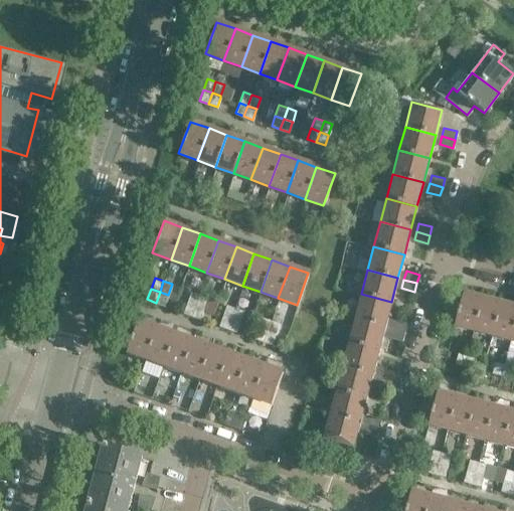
[(195,305),(199,294),(190,291),(187,302),(195,305)]
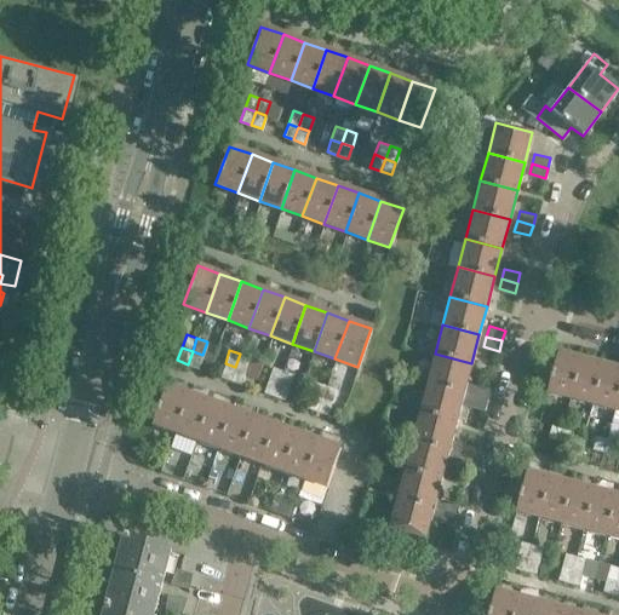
[(198,368),(202,356),(202,355),(193,351),(188,365),(198,368)]
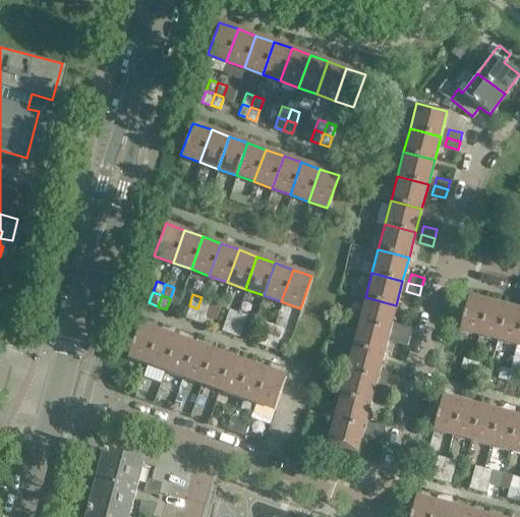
[(478,334),(486,300),(468,295),(459,329),(478,334)]
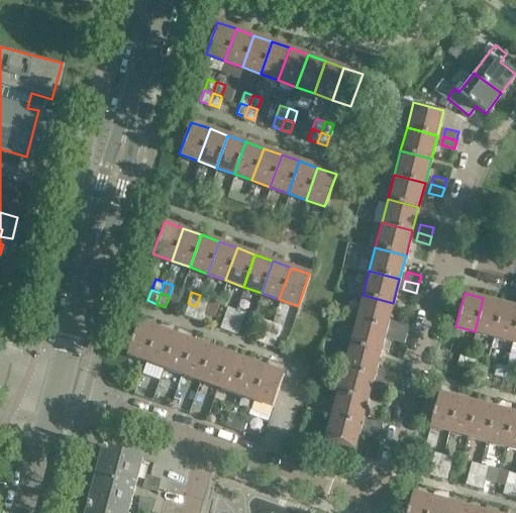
[(205,309),(208,298),(200,295),(196,306),(205,309)]
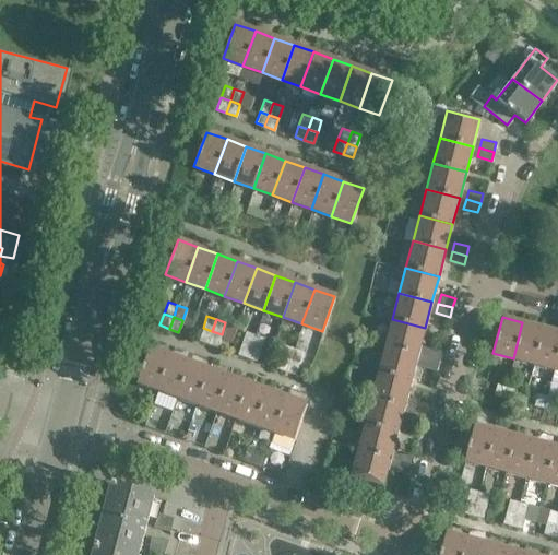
[(418,354),(425,328),(392,319),(384,345),(418,354)]
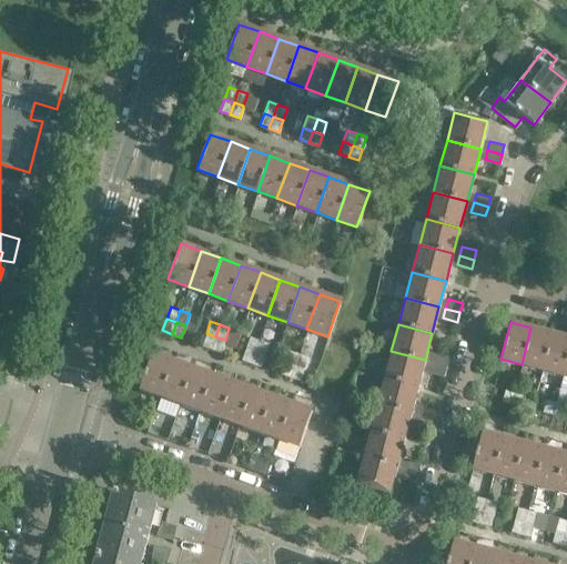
[(542,370),(552,333),(530,328),(522,364),(542,370)]
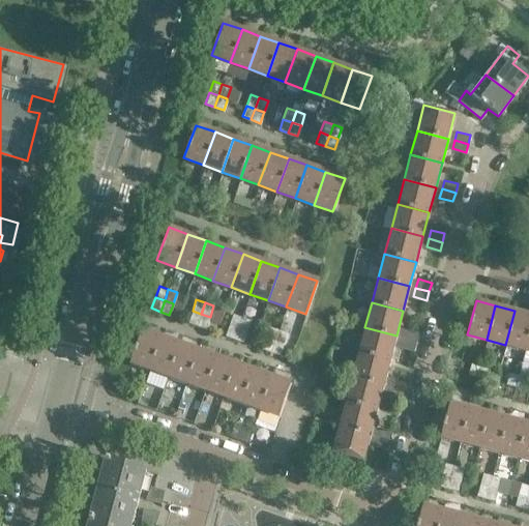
[(197,324),(201,314),(193,311),(188,321),(197,324)]
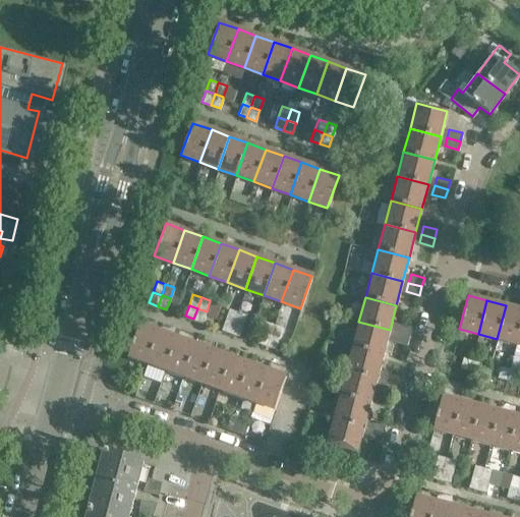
[(516,344),(519,326),(519,308),(506,305),(497,339),(516,344)]
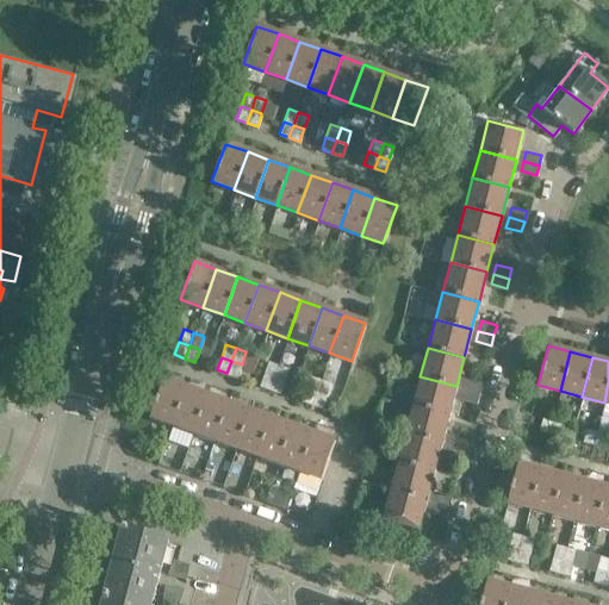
[(274,375),(279,363),(268,360),(263,372),(274,375)]
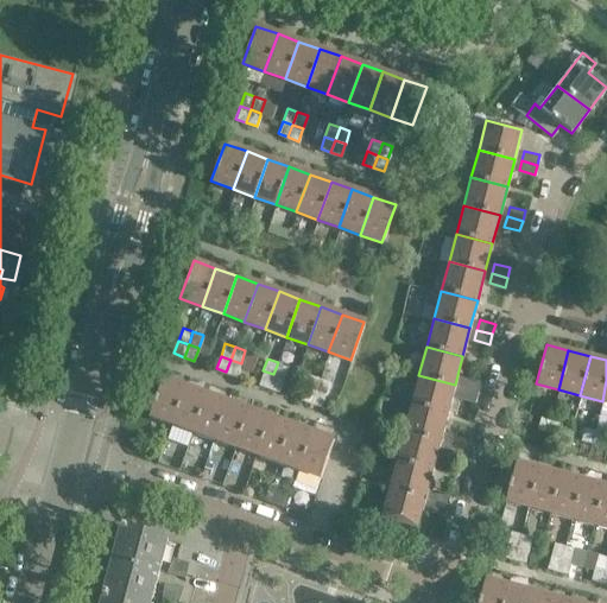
[(236,375),(240,365),(241,363),(231,360),(226,372),(236,375)]
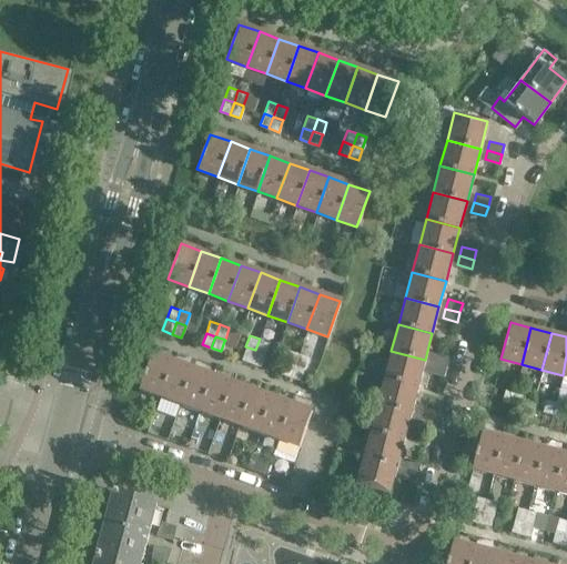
[(264,353),(269,342),(260,339),(255,350),(264,353)]
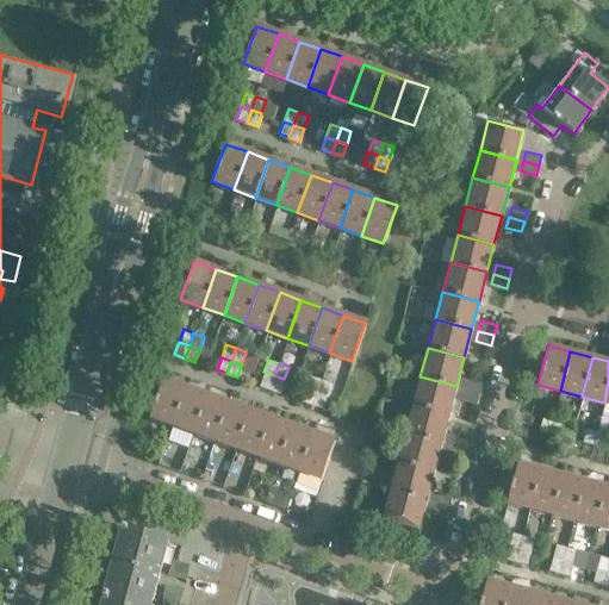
[(269,388),(274,375),(263,372),(259,385),(269,388)]
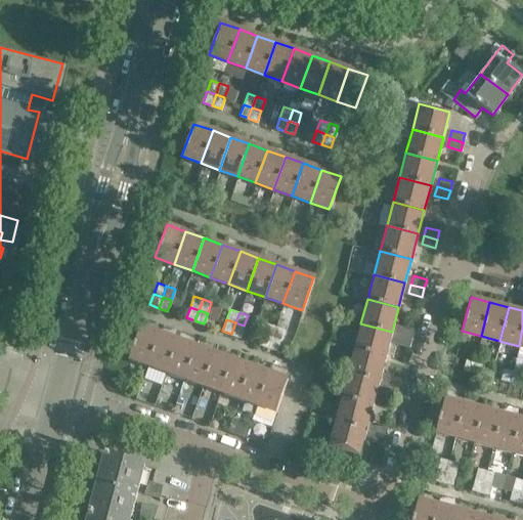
[(271,336),(275,325),(266,321),(263,333),(271,336)]
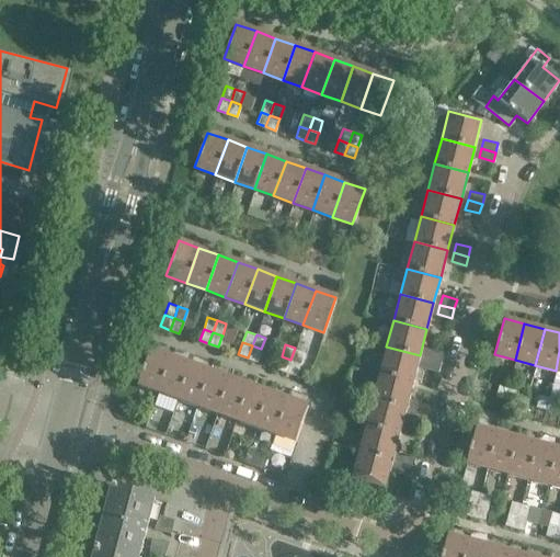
[(256,361),(261,351),(261,349),(252,345),(248,357),(256,361)]
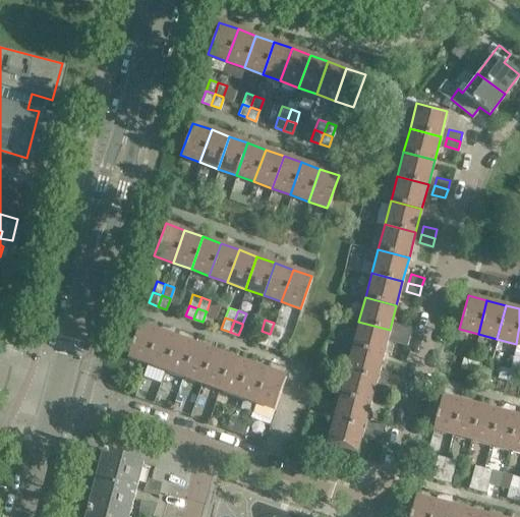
[(383,354),(390,330),(358,322),(352,346),(383,354)]
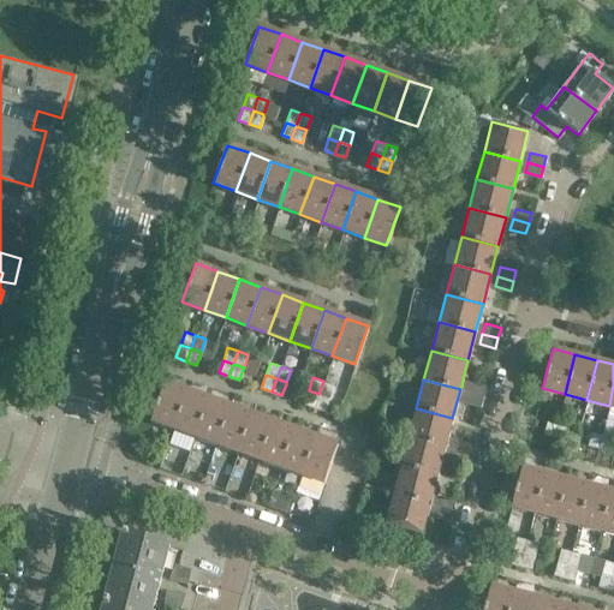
[(329,398),(334,384),(323,381),(319,394),(329,398)]
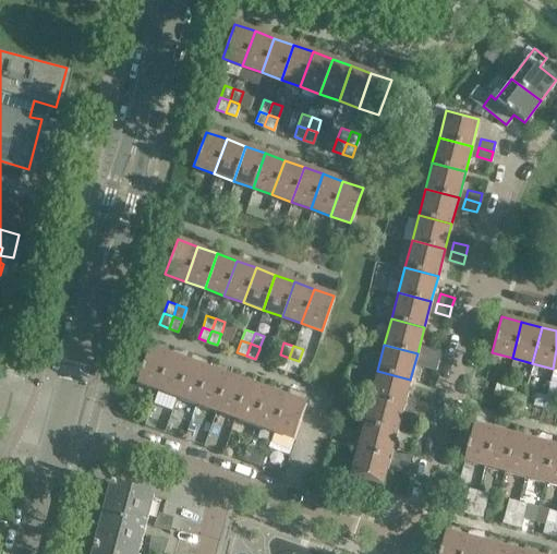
[(438,359),(440,350),(426,346),(424,354),(438,359)]
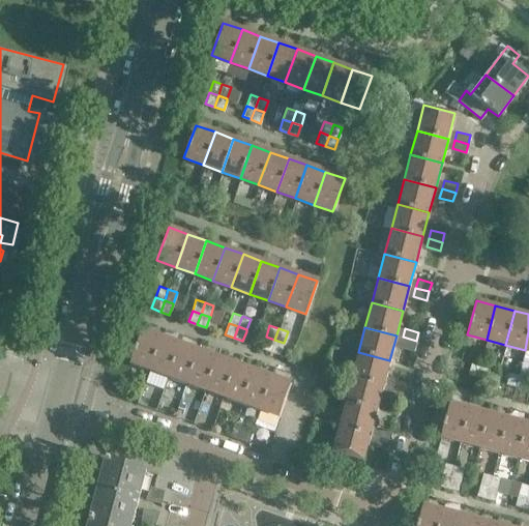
[(149,370),(160,337),(142,329),(129,362),(149,370)]
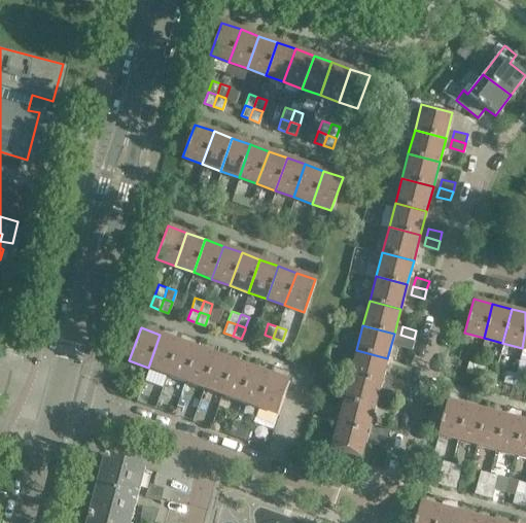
[(167,374),(178,341),(160,335),(148,368),(167,374)]
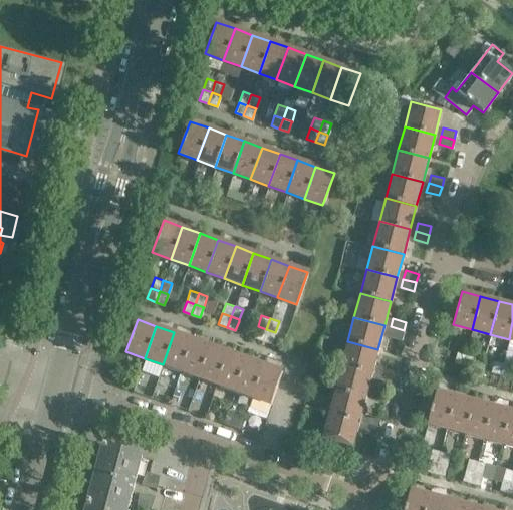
[(262,340),(266,329),(258,326),(254,337),(262,340)]
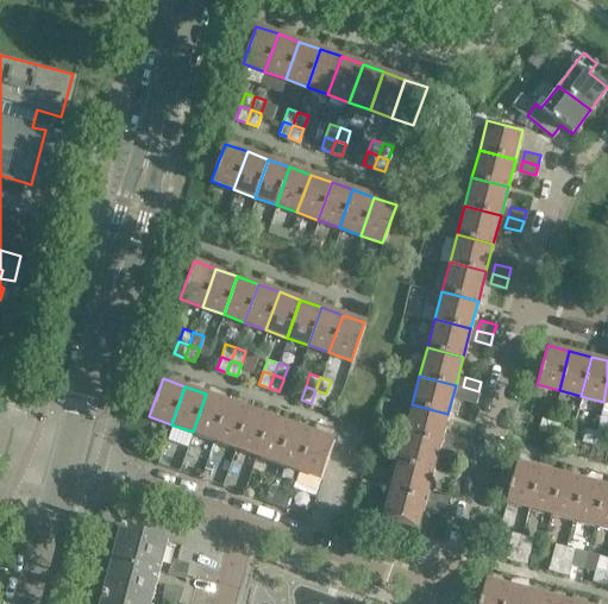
[(475,401),(478,391),(463,387),(459,397),(475,401)]
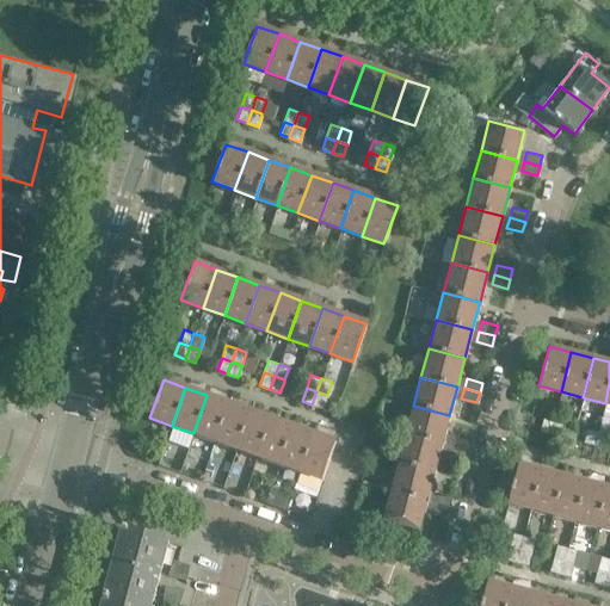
[(322,408),(326,396),(327,395),(316,391),(312,404),(322,408)]
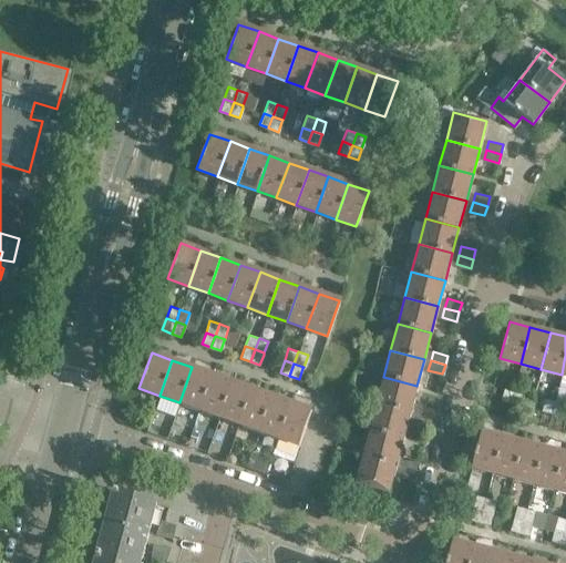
[(198,410),(212,375),(192,367),(179,402),(198,410)]
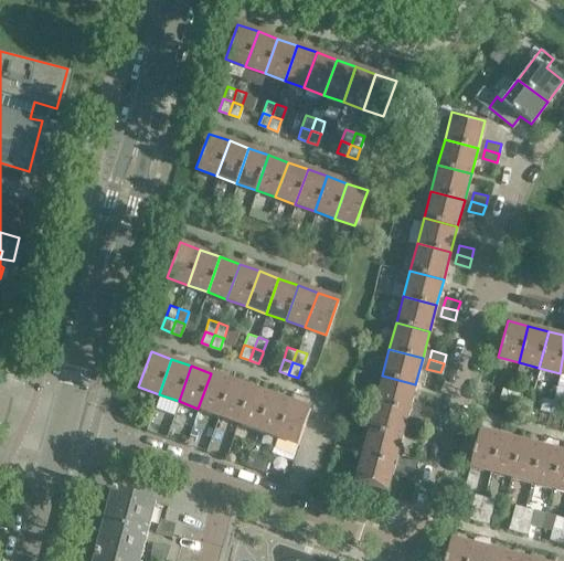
[(217,415),(231,380),(211,373),(198,409),(217,415)]
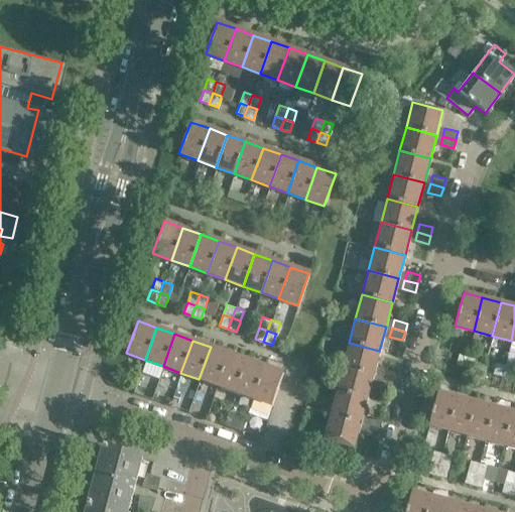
[(373,375),(379,351),(349,343),(343,367),(373,375)]
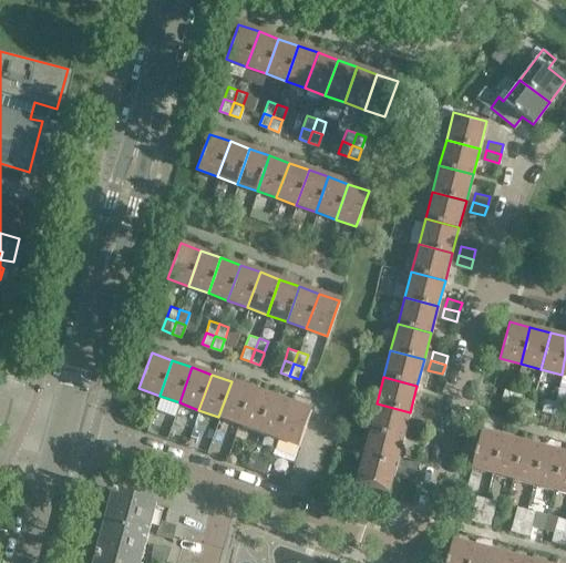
[(238,423),(250,389),(232,381),(218,417),(238,423)]
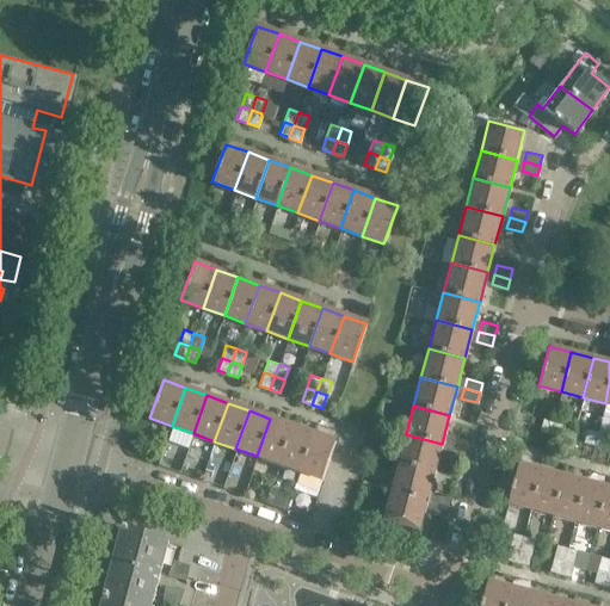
[(550,432),(554,419),(543,416),(540,430),(550,432)]
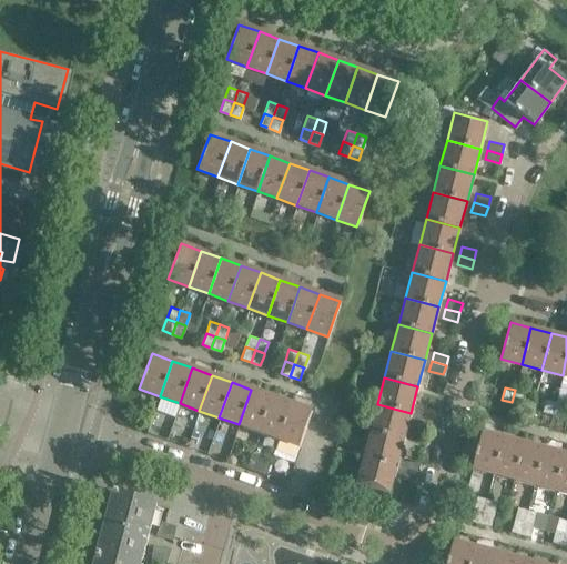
[(259,432),(271,396),(251,390),(239,424),(259,432)]
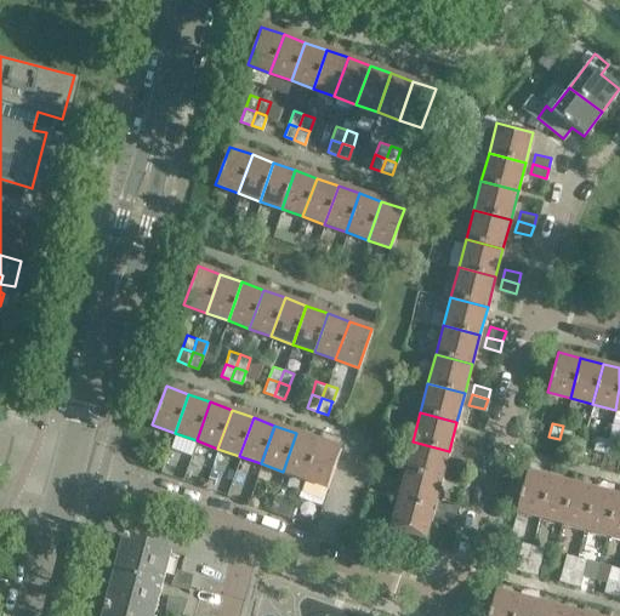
[(570,441),(573,428),(563,426),(559,439),(570,441)]
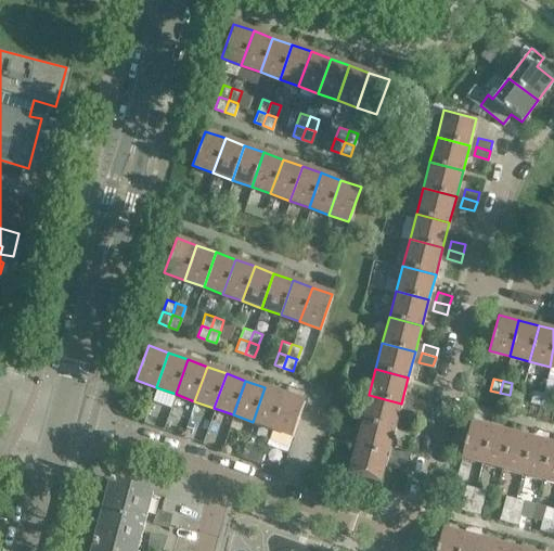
[(271,428),(284,394),(265,387),(253,422),(271,428)]
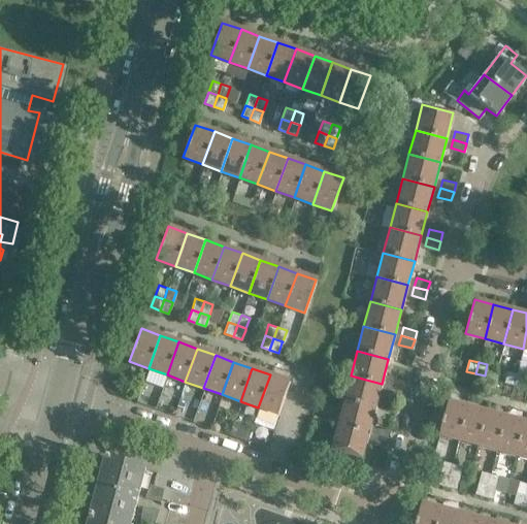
[(513,384),(516,372),(506,369),(504,381),(513,384)]
